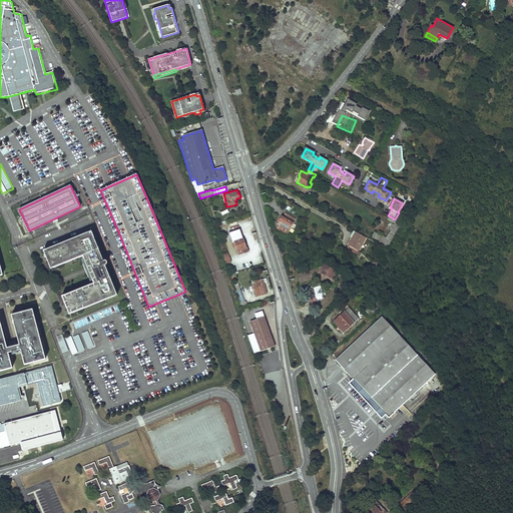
[(281,222),(278,228),(287,233),(295,218),(286,213),(284,217),(282,216),(280,218),(279,221),(281,222)]
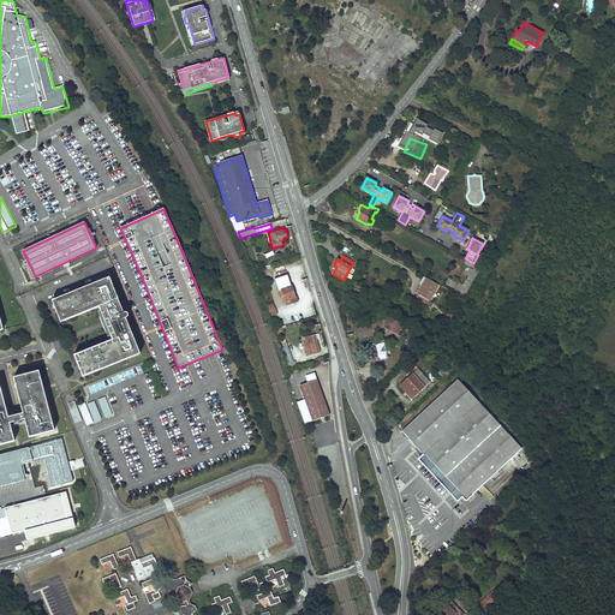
[(118,300),(109,279),(96,284),(96,285),(55,302),(54,300),(52,302),(54,309),(55,309),(59,315),(59,320),(60,324),(63,323),(63,322),(99,308),(99,309),(103,320),(102,320),(102,321),(105,329),(106,330),(107,330),(107,329),(112,341),(112,342),(77,357),(76,354),(73,356),(75,360),(78,364),(81,370),(79,371),(82,378),(85,377),(84,376),(126,359),(127,360),(139,356),(131,333),(130,334),(124,320),(125,320),(126,320),(126,318),(127,318),(127,317),(127,316),(127,315),(126,315),(126,314),(125,314),(124,314),(124,315),(123,315),(117,300),(118,300)]
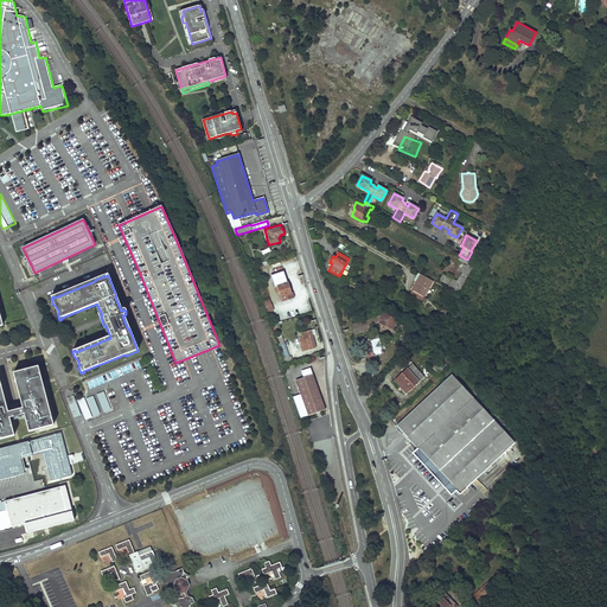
[(416,281),(411,289),(413,291),(422,295),(423,296),(433,281),(423,275),(419,283),(416,281)]
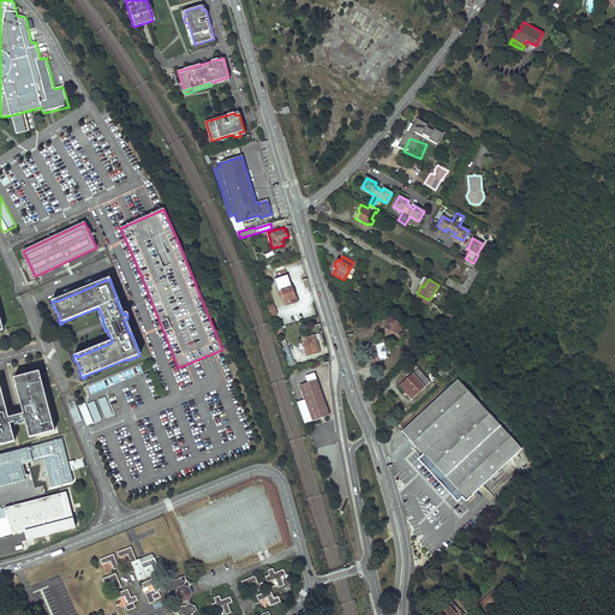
[(281,290),(287,305),(298,302),(297,297),(296,297),(290,280),(276,284),(279,291),(281,290)]
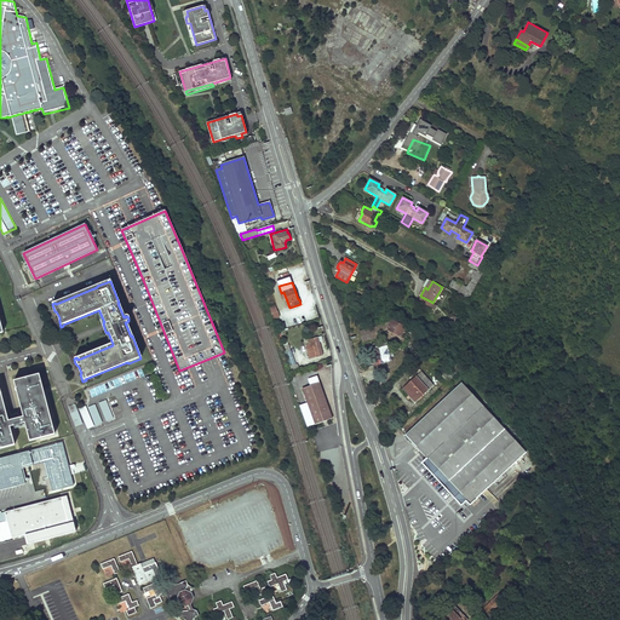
[(97,286),(55,303),(56,304),(97,287),(97,286)]
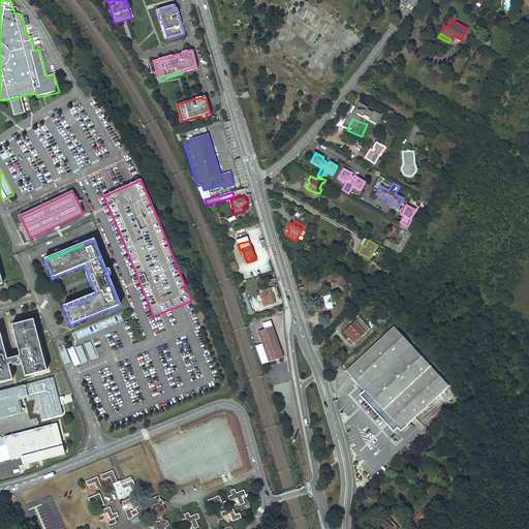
[(85,265),(54,277),(54,278),(85,266),(85,265)]
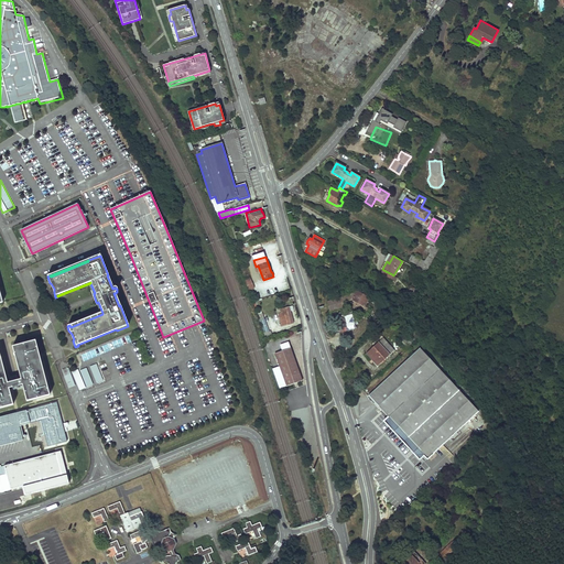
[(345,297),(327,303),(331,312),(348,305),(353,304),(359,306),(362,308),(365,305),(368,307),(372,300),(368,297),(369,297),(356,291),(354,294),(351,293),(345,295),(345,297)]
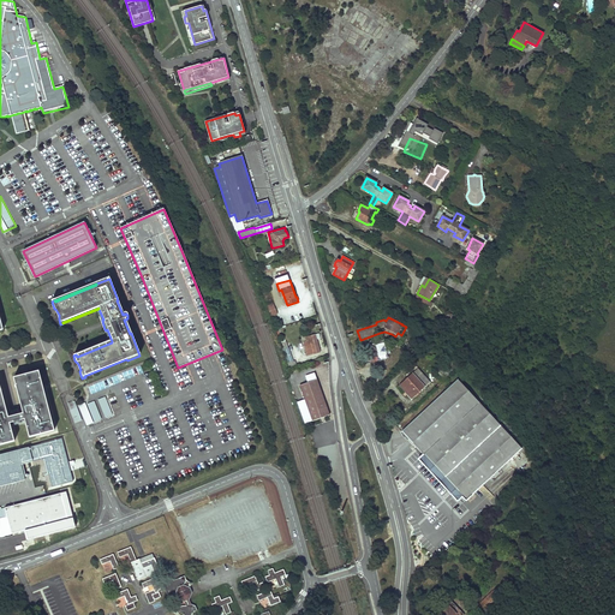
[(310,336),(315,353),(320,352),(316,334),(310,336)]
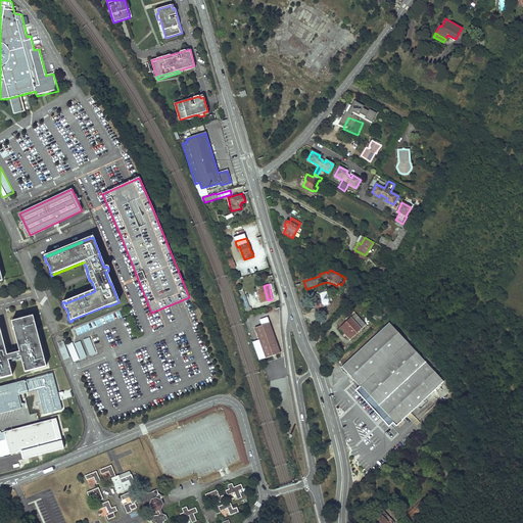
[(268,300),(264,286),(260,287),(267,306),(274,304),(272,299),(268,300)]
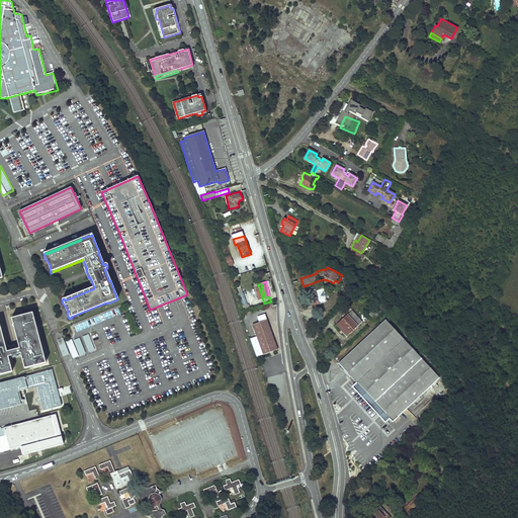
[(94,287),(64,298),(65,300),(94,288),(94,287)]
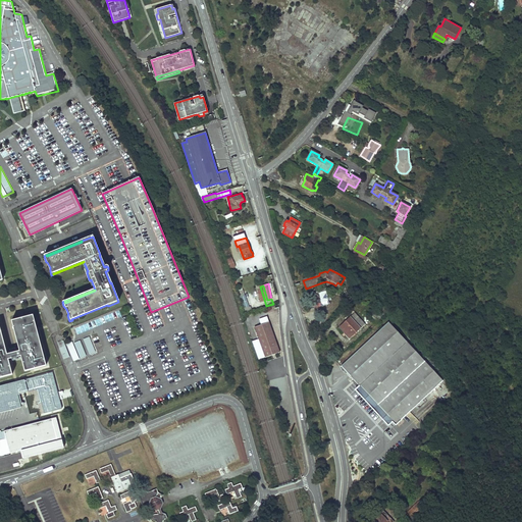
[(322,307),(329,305),(326,292),(319,294),(322,307)]
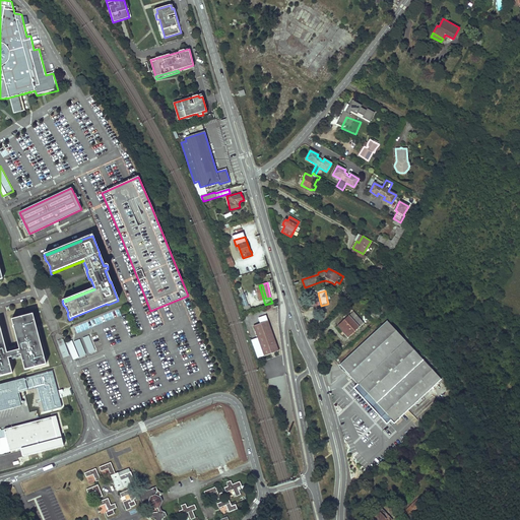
[(245,311),(250,309),(245,295),(240,296),(245,311)]
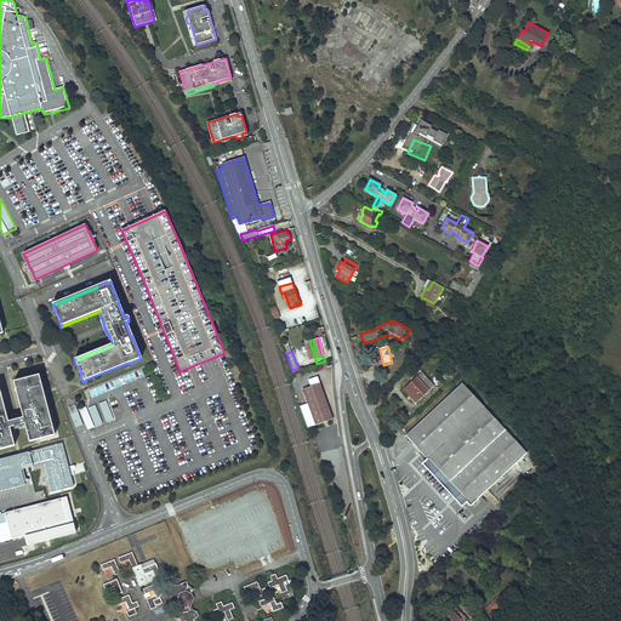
[(444,374),(450,381),(465,366),(460,360),(444,374)]
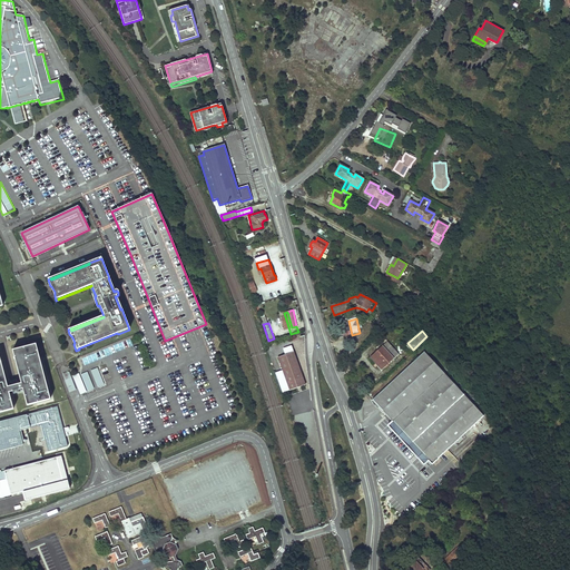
[(117,333),(78,349),(79,350),(118,334),(117,333)]
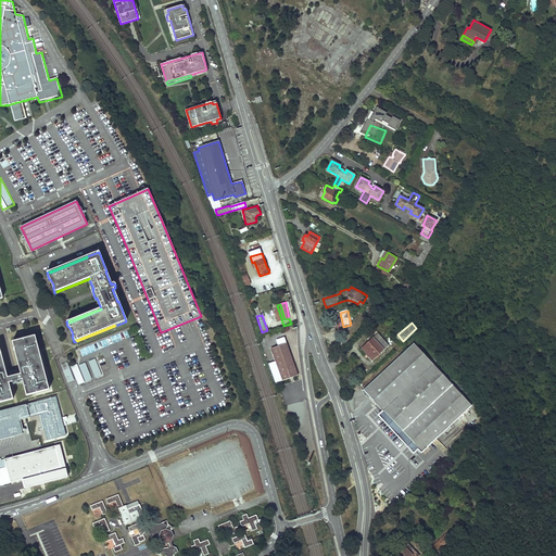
[(361,349),(371,361),(389,345),(378,333),(361,349)]
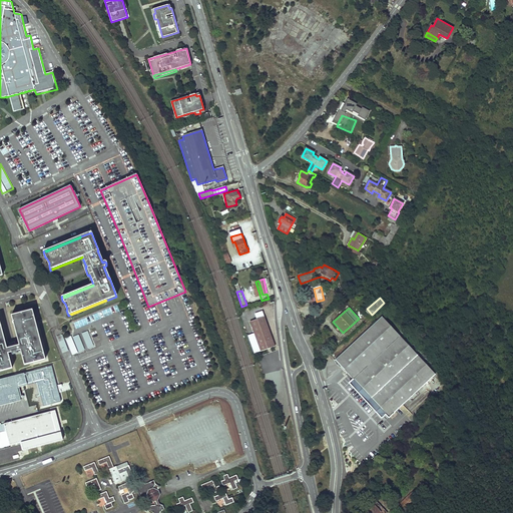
[(45,359),(32,310),(11,315),(19,345),(16,346),(15,344),(10,346),(10,347),(7,348),(0,321),(0,371),(12,368),(8,353),(12,352),(12,355),(18,353),(17,351),(20,350),(24,365),(45,359)]
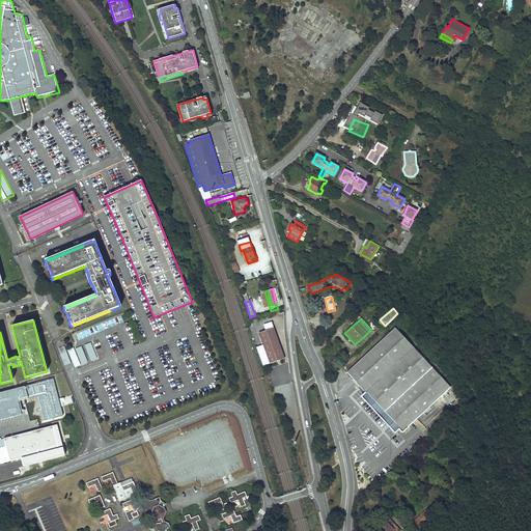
[(110,322),(76,332),(78,338),(112,328),(110,322)]
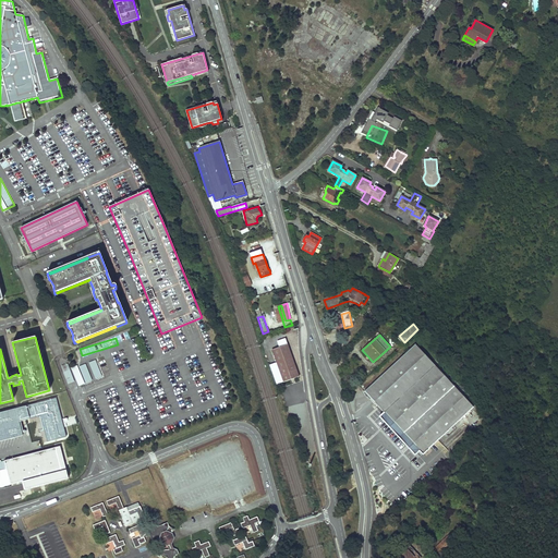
[(434,366),(414,344),(363,391),(373,402),(376,404),(384,413),(434,366)]
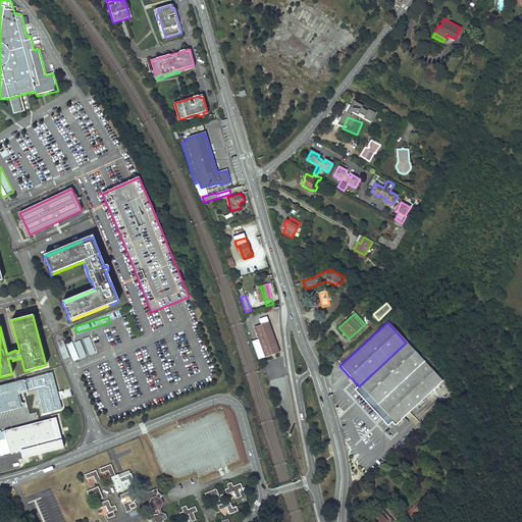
[(282,354),(271,323),(257,329),(261,342),(268,359),(282,354)]
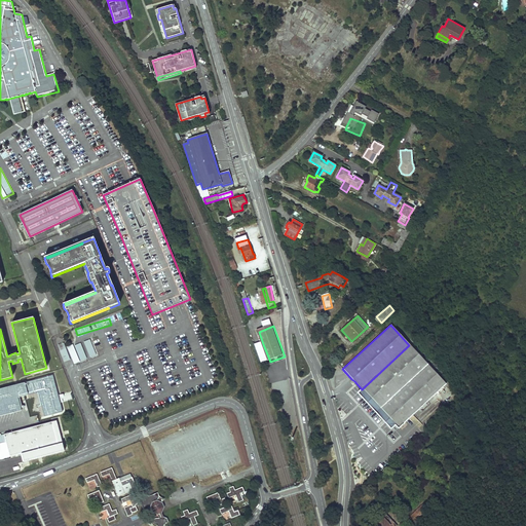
[(85,342),(89,358),(96,355),(91,340),(85,342)]
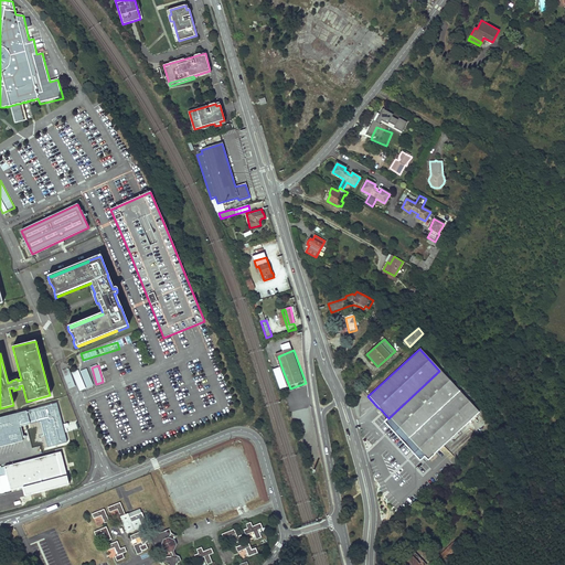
[(68,390),(75,387),(68,369),(62,371),(68,390)]
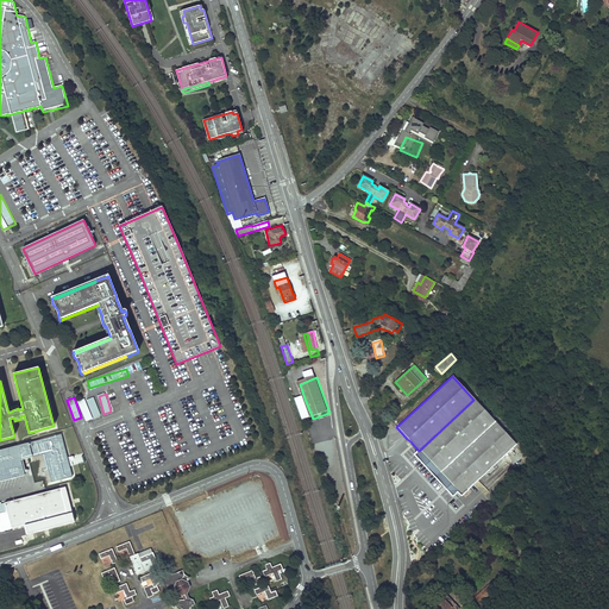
[(79,403),(86,422),(101,416),(94,397),(79,403)]
